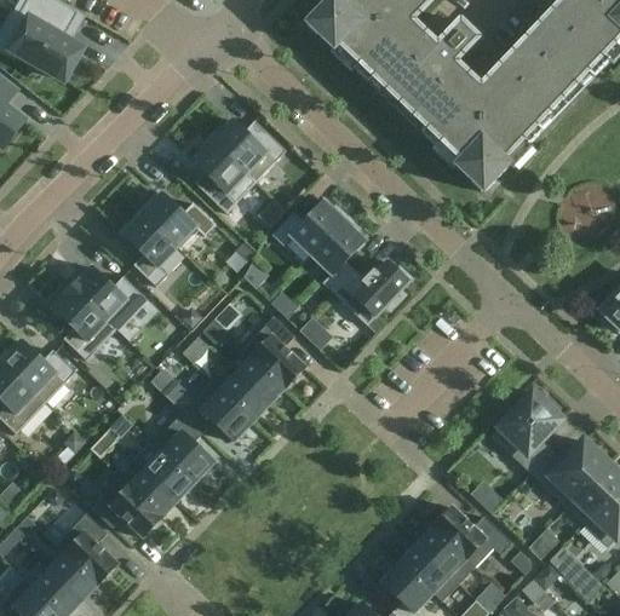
[(24,17),(6,47),(18,53),(63,80),(82,47),(72,40),(63,36),(79,11),(58,0),(24,0),(18,13),(24,17)]
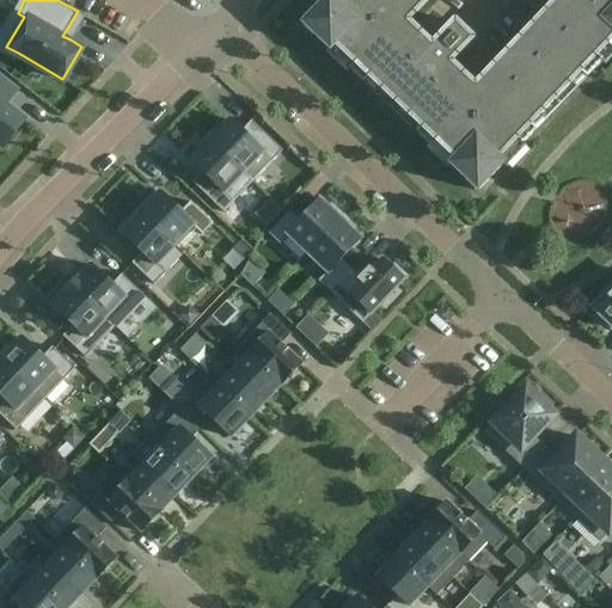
[(323,0),(303,22),(477,189),(611,47),(611,0),(554,0),(475,84),(450,61),(472,37),(454,19),(432,43),(407,19),(424,0),(323,0)]
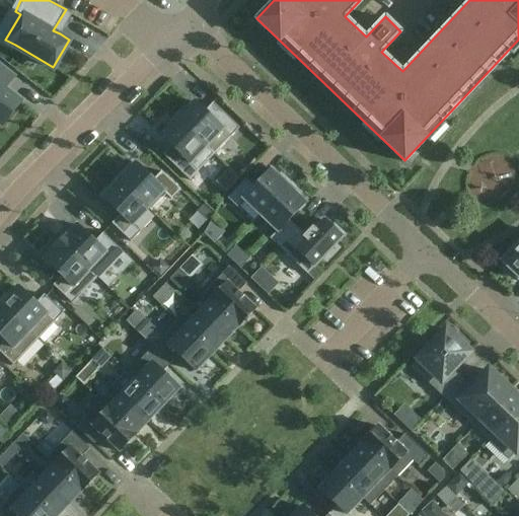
[(0,125),(2,127),(24,98),(7,85),(16,73),(0,60),(0,125)]
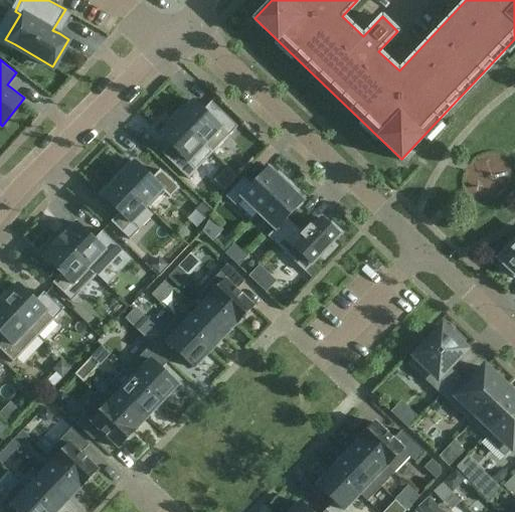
[(183,104),(174,114),(205,144),(212,151),(237,125),(211,100),(203,109),(193,99),(186,107),(183,104)]
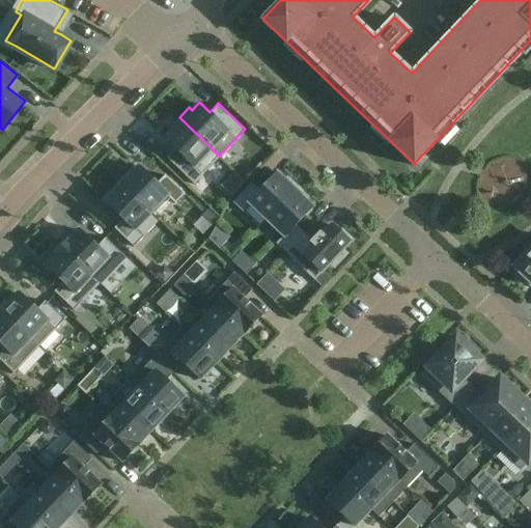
[(172,130),(165,137),(175,147),(167,157),(194,182),(203,172),(219,156),(212,148),(179,117),(170,128),(172,130)]
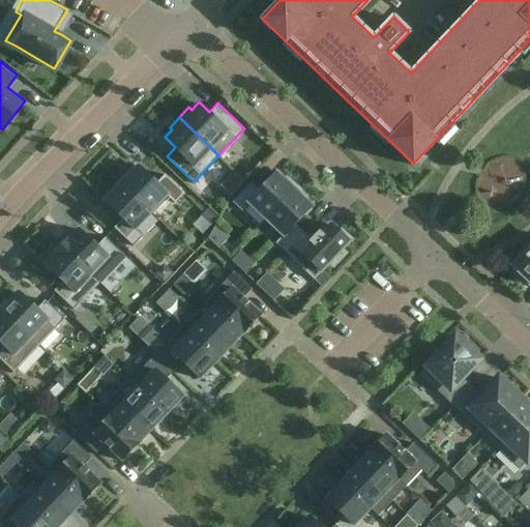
[(119,180),(151,210),(168,194),(175,201),(184,191),(165,173),(156,181),(139,165),(130,172),(128,170),(119,180)]
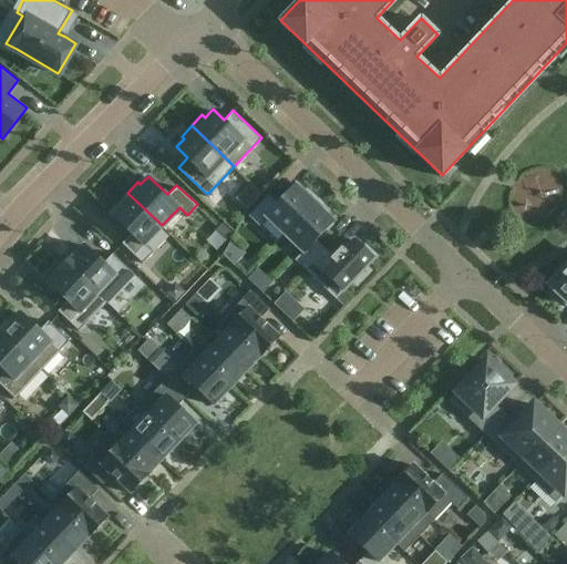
[(267,216),(285,233),(318,198),(307,188),(305,192),(296,183),(278,203),(268,193),(248,214),(259,224),(267,216)]
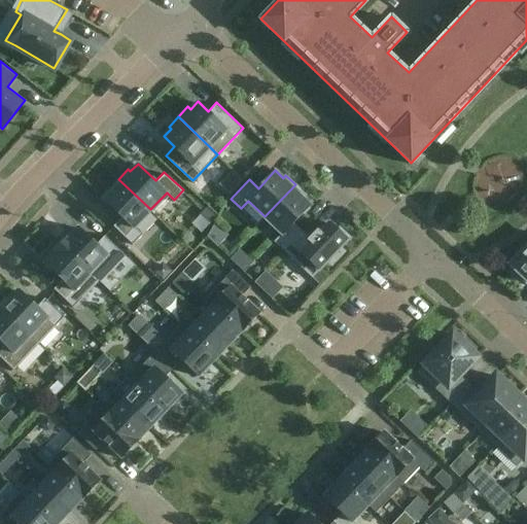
[(135,226),(150,209),(118,179),(109,188),(111,191),(104,199),(121,216),(113,224),(133,243),(142,233),(135,226)]
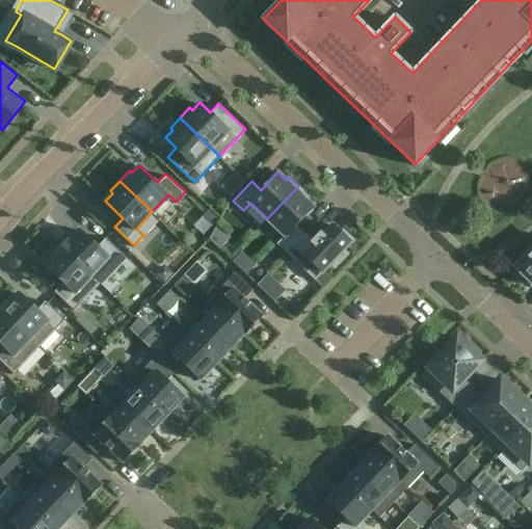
[(276,242),(287,252),(306,233),(296,223),(314,206),(306,199),(308,195),(298,186),(267,218),(284,235),(276,242)]
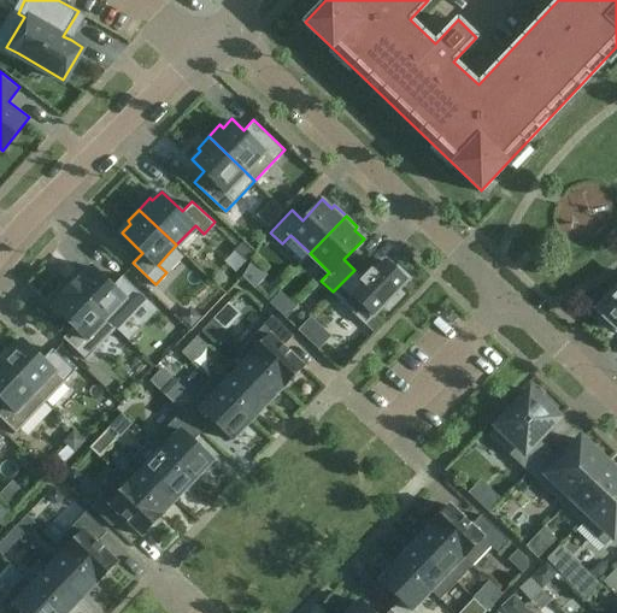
[(253,252),(242,241),(235,248),(246,259),(253,252)]
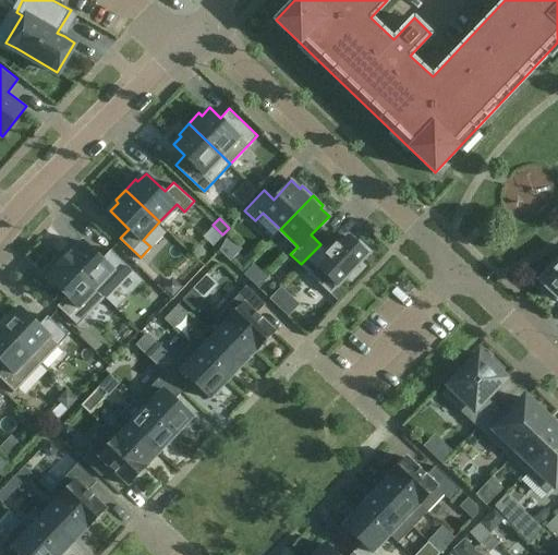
[(320,244),(301,264),(330,293),(347,275),(351,279),(362,268),(358,264),(371,251),(360,240),(356,242),(349,234),(338,246),(336,244),(329,252),(320,244)]
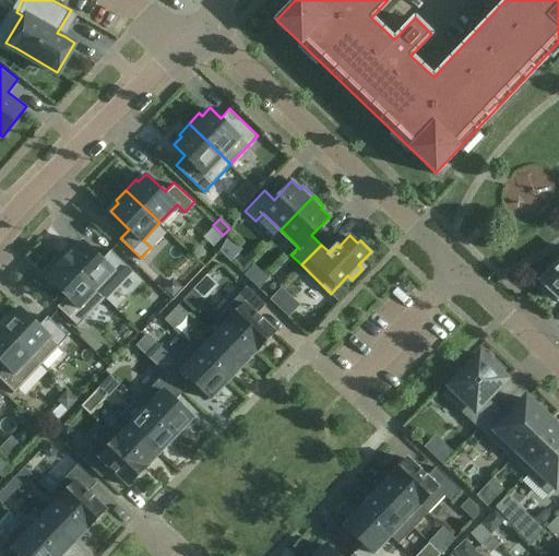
[(62,257),(105,296),(131,268),(110,249),(102,258),(83,240),(75,248),(72,246),(62,257)]
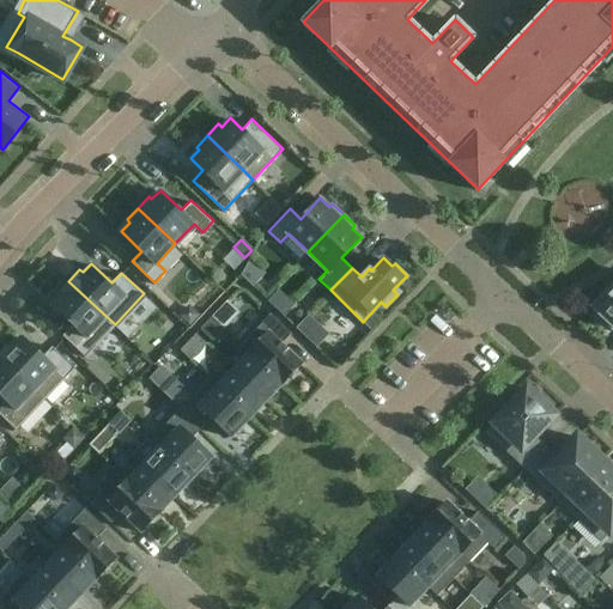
[(85,355),(115,324),(68,281),(58,293),(60,296),(52,304),(73,324),(62,334),(85,355)]
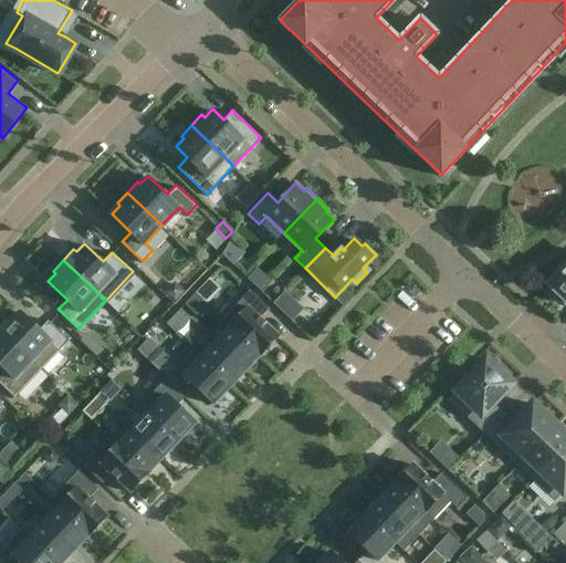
[(565,263),(548,282),(551,284),(547,288),(561,300),(564,296),(565,299),(565,263)]
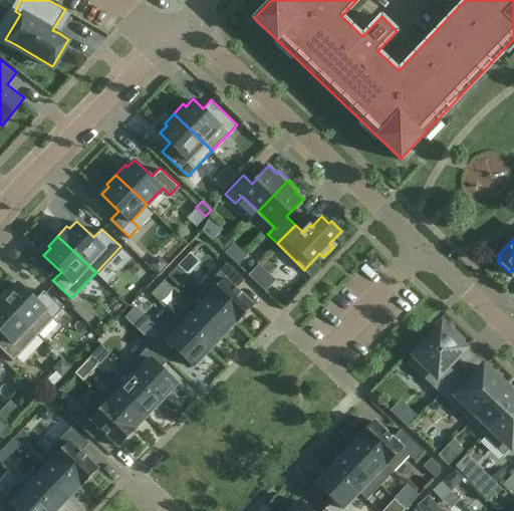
[(191,250),(178,264),(189,274),(202,261),(191,250)]
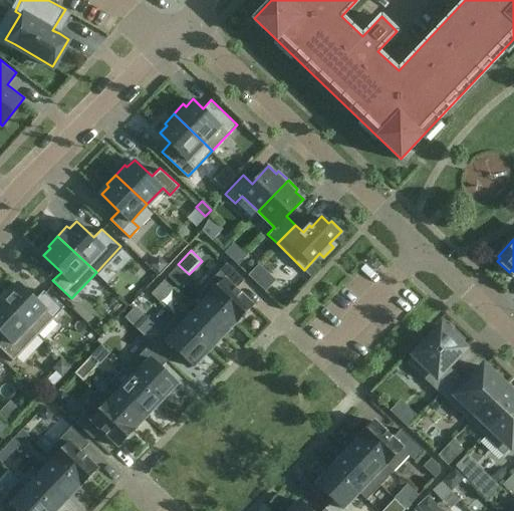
[(159,254),(150,263),(159,272),(168,263),(159,254)]
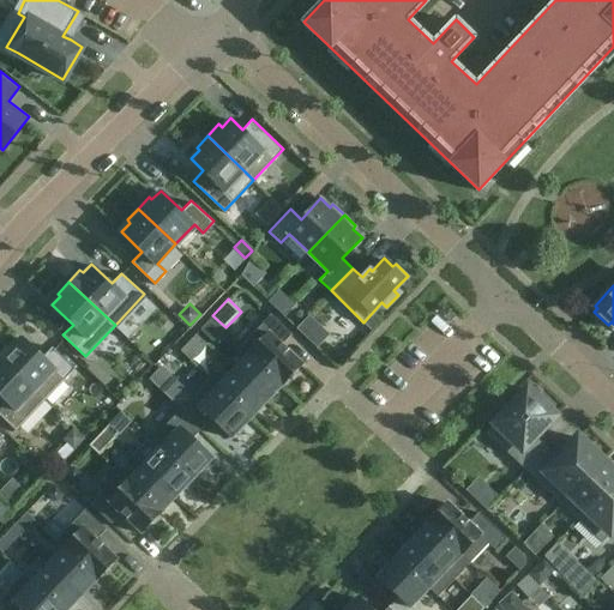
[(241,344),(250,352),(282,384),(302,362),(282,343),(292,332),(271,313),(241,344)]
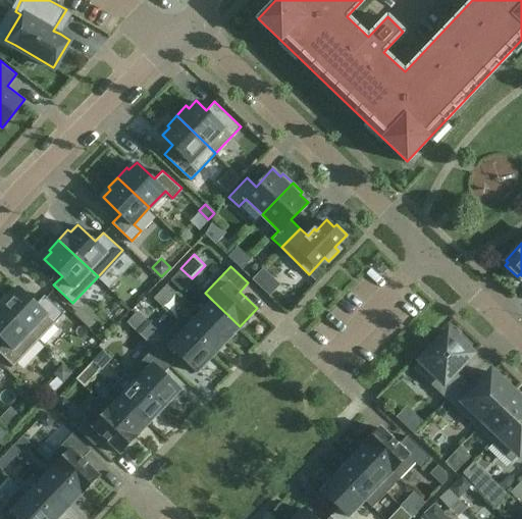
[(180,268),(170,278),(181,289),(191,278),(180,268)]
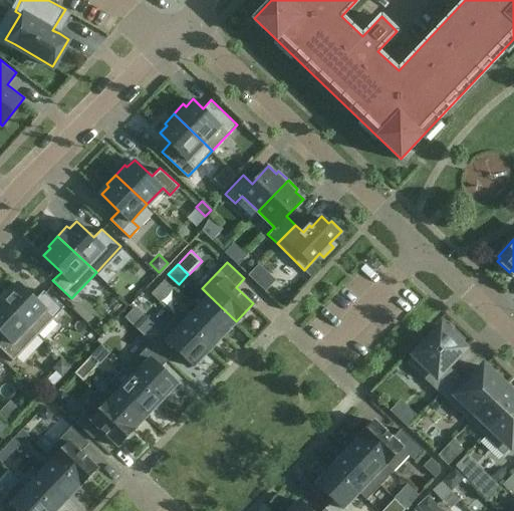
[(164,279),(152,293),(161,301),(173,287),(164,279)]
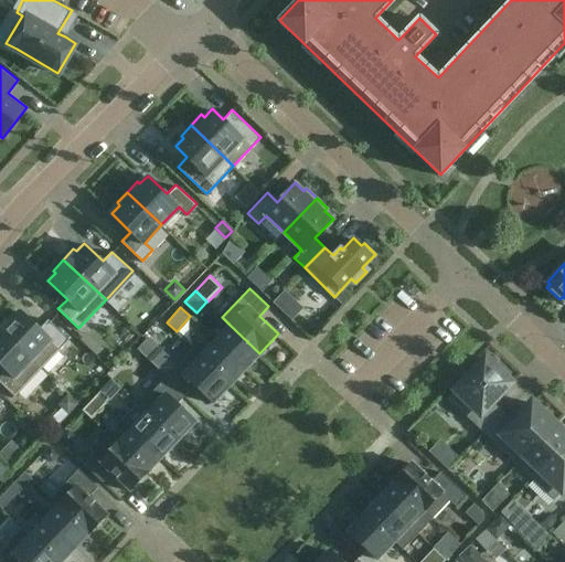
[(0,325),(0,327),(42,367),(68,338),(48,318),(39,328),(20,310),(12,318),(10,316),(0,325)]
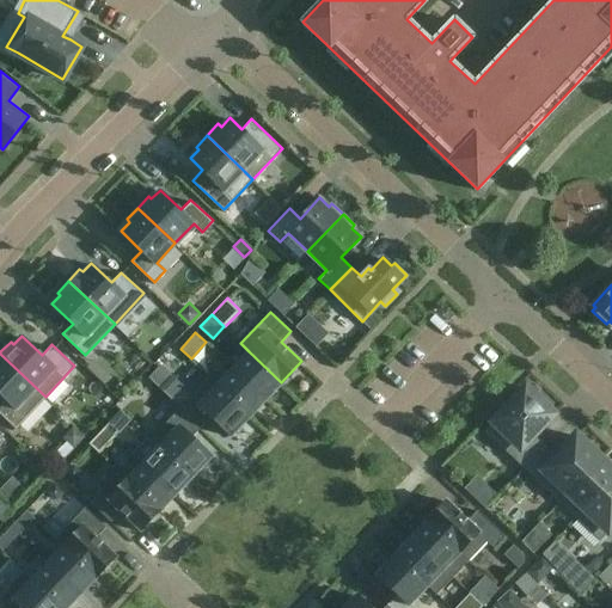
[(281,382),(249,351),(233,367),(267,398),(281,382)]
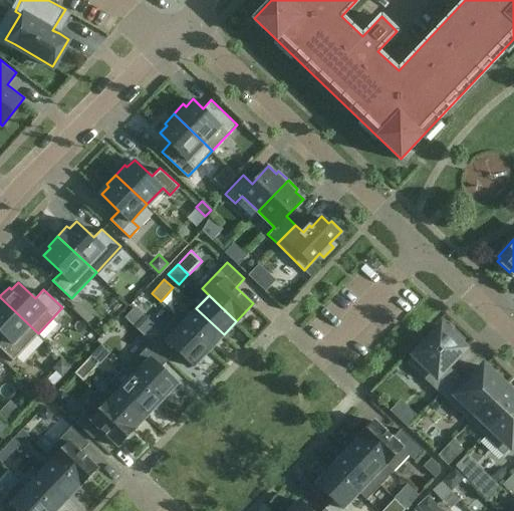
[(0,346),(13,359),(38,333),(0,297),(0,346)]
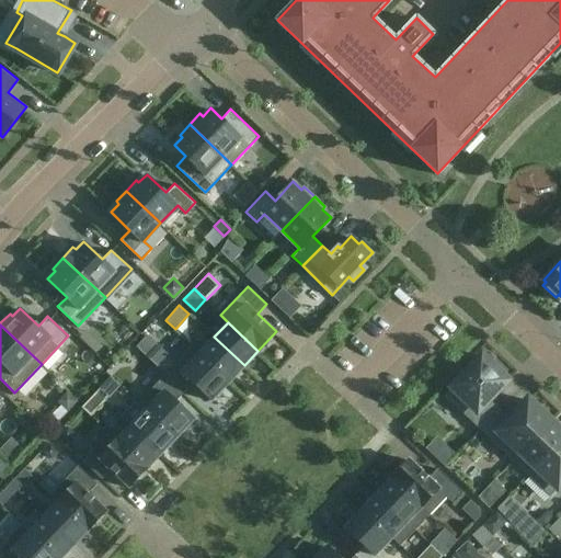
[(135,343),(152,360),(162,350),(145,332),(135,343)]
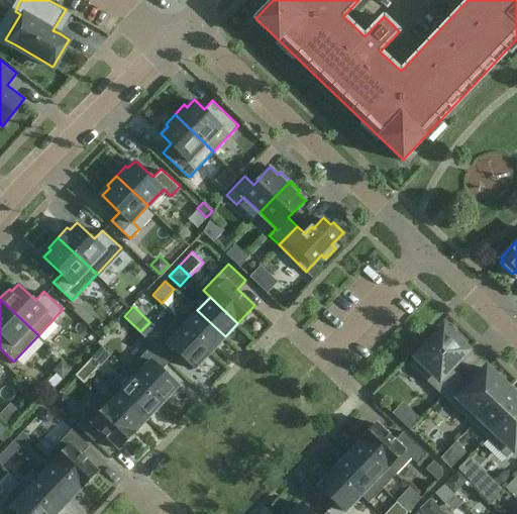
[(225,336),(197,310),(185,324),(212,350),(225,336)]
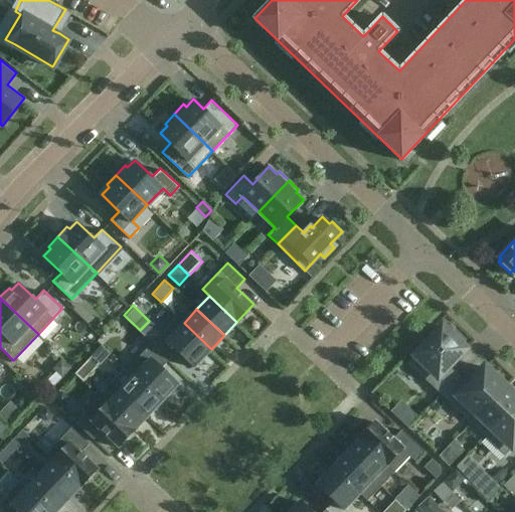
[(151,342),(169,359),(177,350),(194,366),(211,349),(184,323),(176,316),(151,342)]
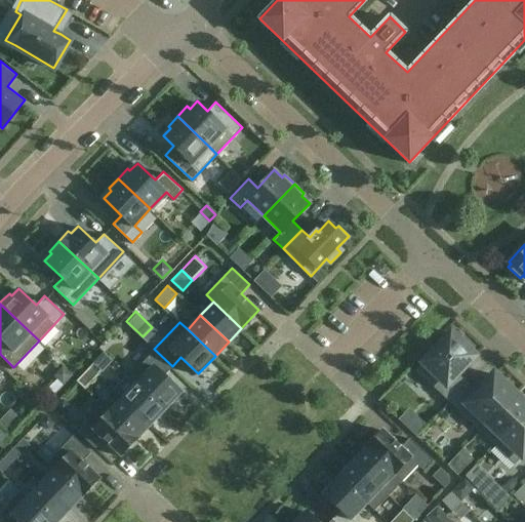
[(446,338),(411,375),(444,406),(460,389),(450,378),(469,359),(465,356),(466,351),(463,346),(458,344),(453,345),(446,338)]
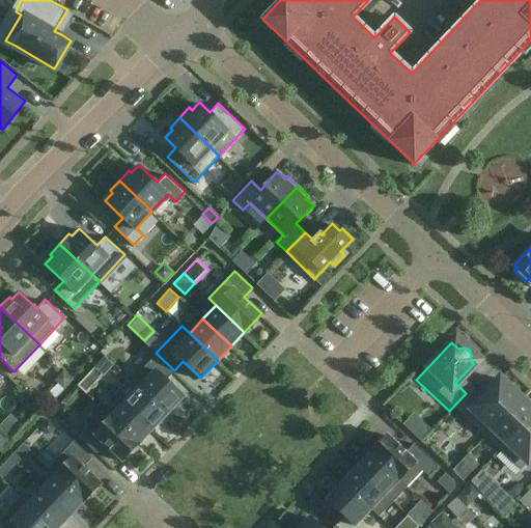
[(131,380),(138,387),(166,414),(184,396),(166,379),(174,370),(156,353),(131,380)]
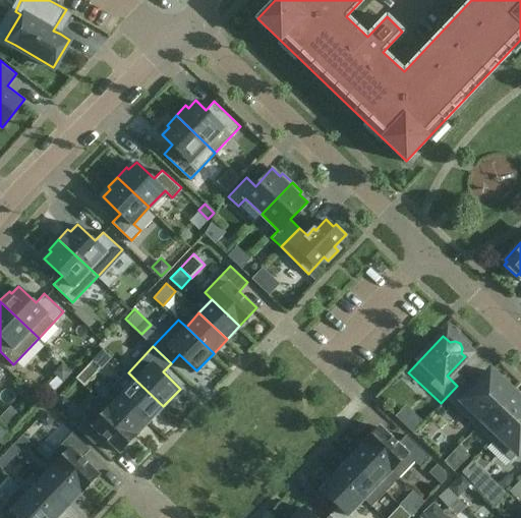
[(103,348),(90,362),(98,370),(112,356),(103,348)]
